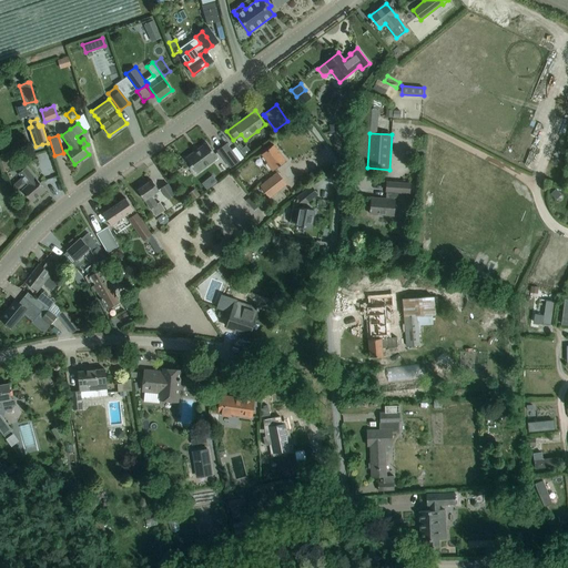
[(217,158),(206,143),(186,158),(192,166),(190,168),(193,172),(195,171),(196,173),(217,158)]
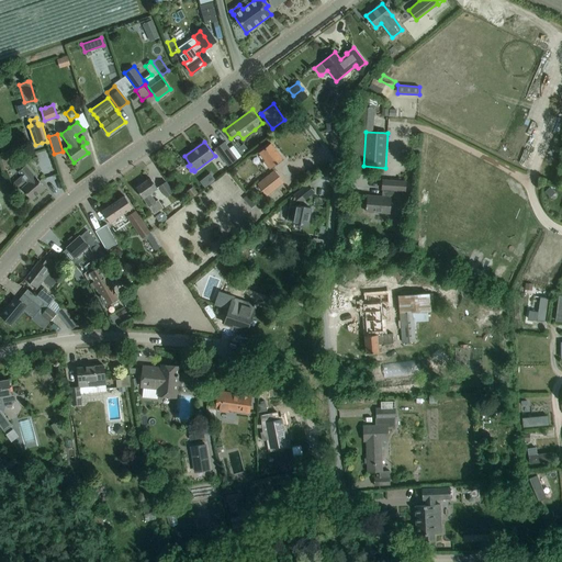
[(228,166),(236,160),(224,142),(215,148),(228,166)]
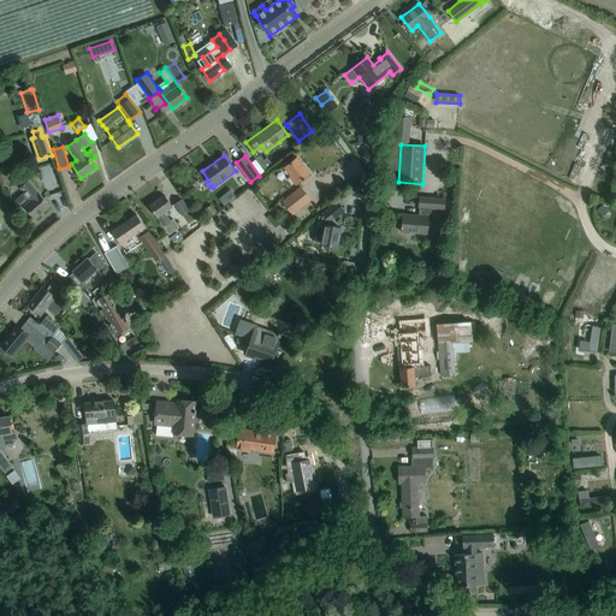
[(284,167),(290,175),(289,176),(296,184),(309,173),(296,157),(284,167)]
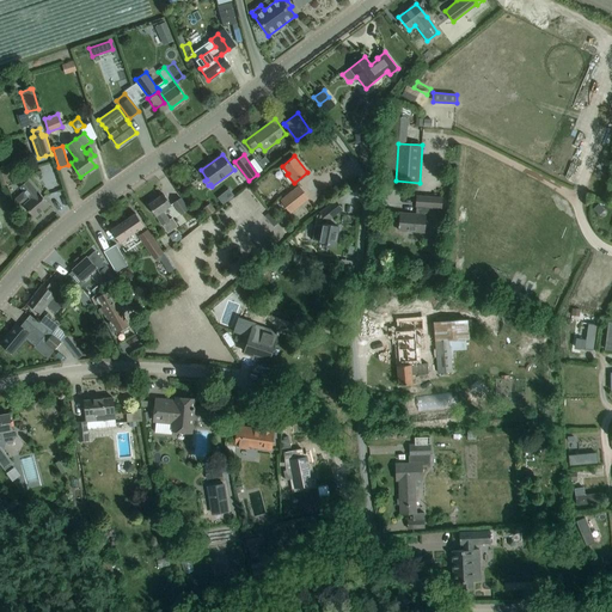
[(22,206),(23,204),(34,218),(49,203),(38,191),(38,193),(28,179),(20,187),(24,190),(16,197),(14,202),(18,206),(22,206)]
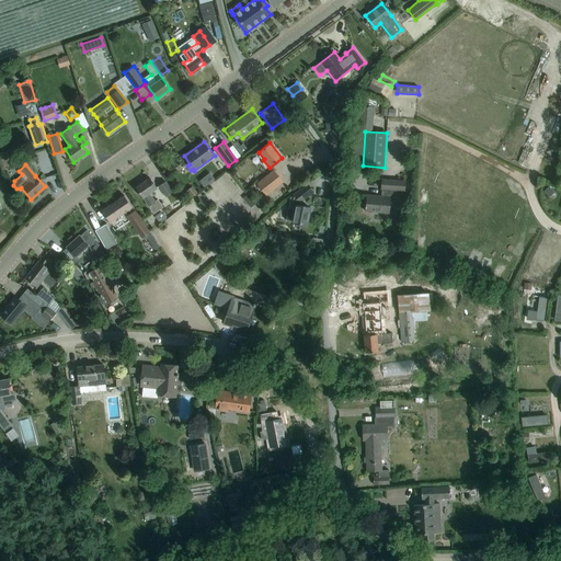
[(274,170),(265,176),(256,184),(266,195),(283,182),(274,170)]
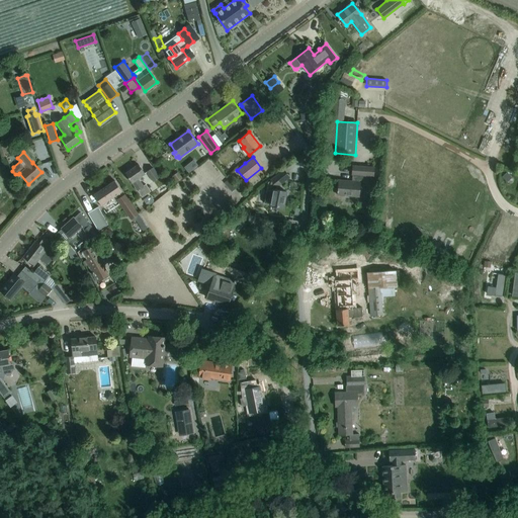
[(145,174),(144,173),(139,164),(125,173),(132,181),(138,190),(137,190),(142,197),(151,191),(146,184),(143,186),(138,178),(145,174)]
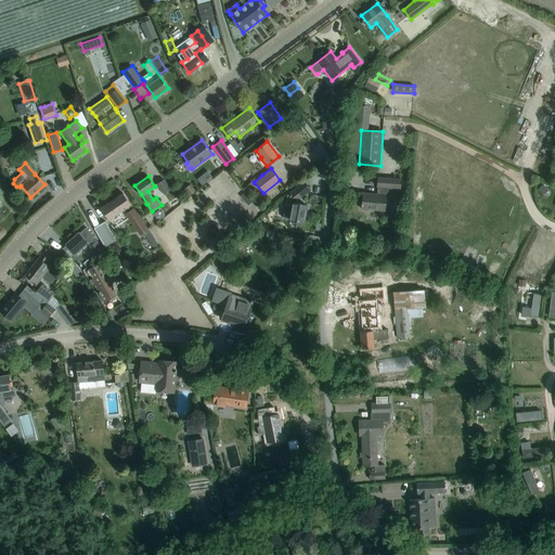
[(377,186),(377,194),(363,193),(362,204),(361,204),(361,205),(362,206),(362,209),(372,210),(385,210),(386,195),(399,196),(401,179),(378,178),(377,186)]
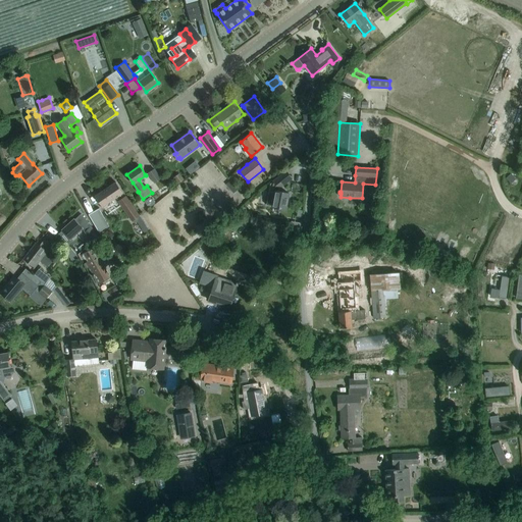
[(153,183),(160,178),(154,169),(148,173),(153,183)]
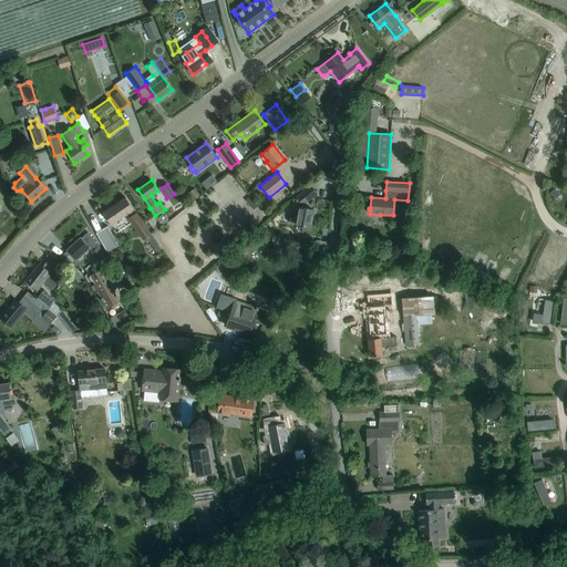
[(294,199),(292,205),(302,207),(302,205),(316,194),(310,186),(297,197),(294,199)]
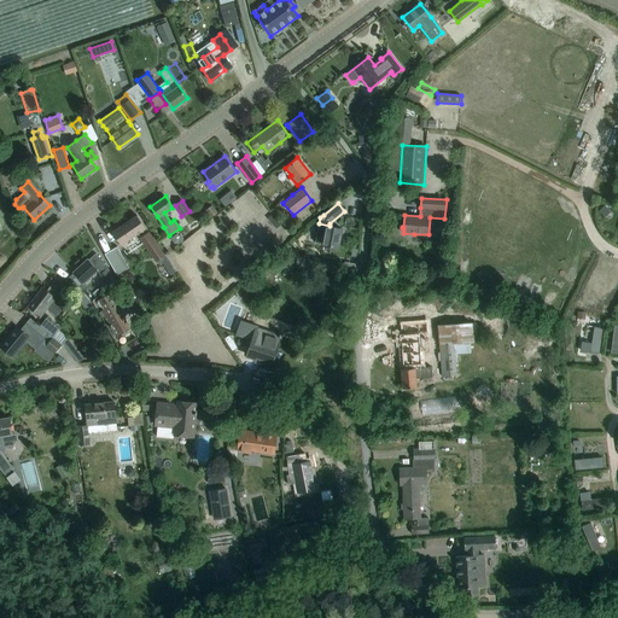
[(213,205),(204,211),(210,220),(219,214),(213,205)]
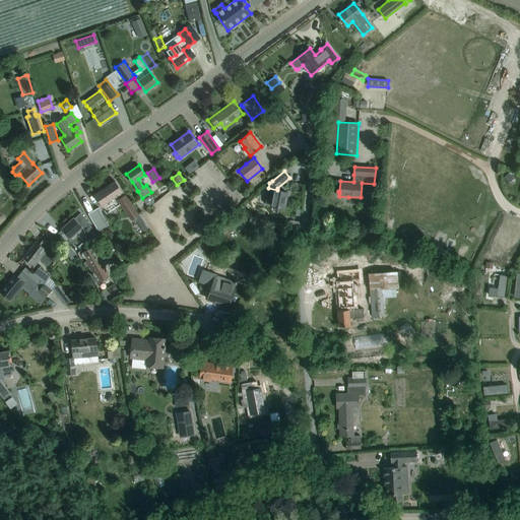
[(115,181),(108,186),(94,195),(102,206),(115,197),(131,220),(132,219),(134,223),(136,221),(143,232),(149,228),(140,214),(138,215),(125,195),(123,196),(121,193),(123,192),(115,181)]
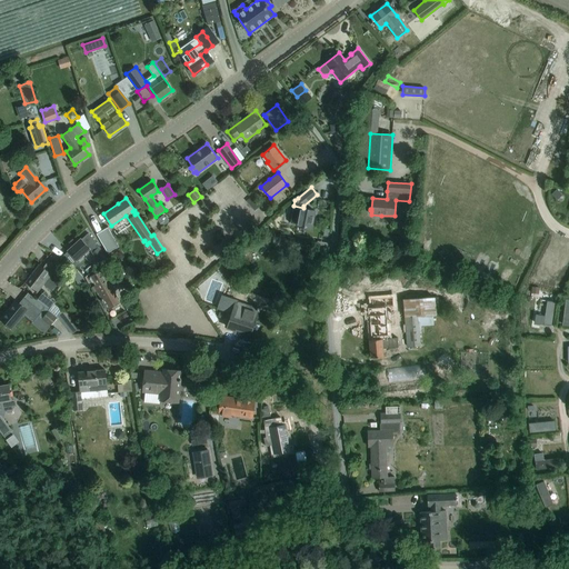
[(290,223),(311,227),(313,210),(303,208),(293,206),(290,223)]
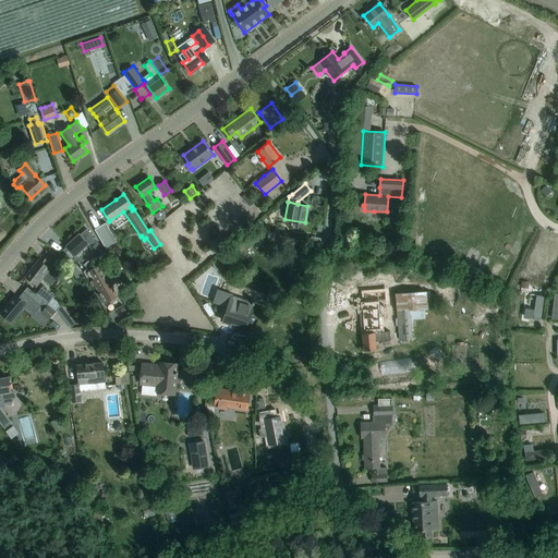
[(154,215),(159,222),(166,218),(160,210),(154,215)]
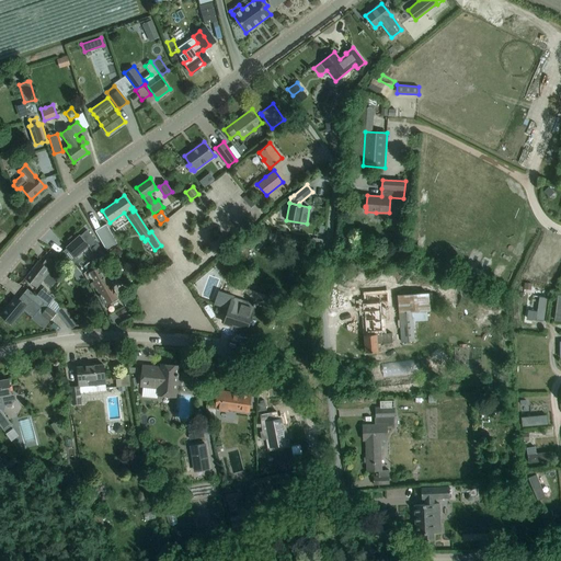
[(106,224),(94,230),(105,249),(117,242),(106,224)]
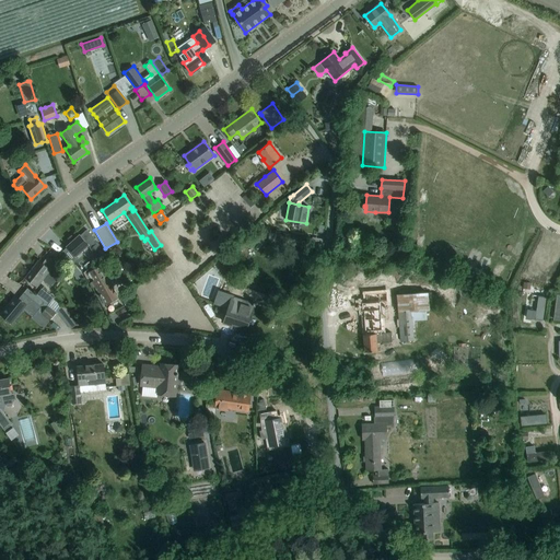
[(67,246),(59,254),(73,264),(79,259),(76,256),(88,245),(91,248),(96,243),(93,240),(94,238),(86,230),(80,235),(79,235),(67,246)]
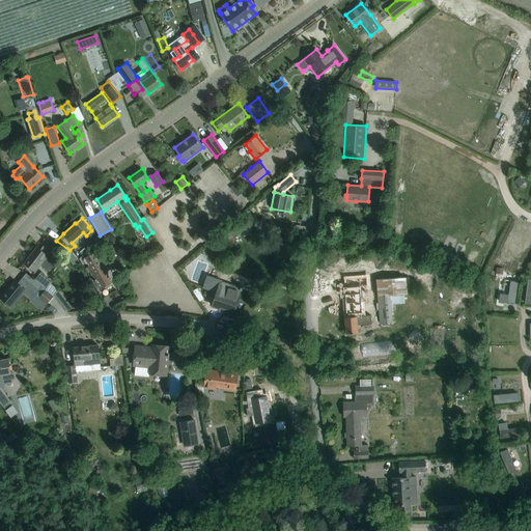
[(90,241),(86,245),(90,250),(94,246),(90,241)]
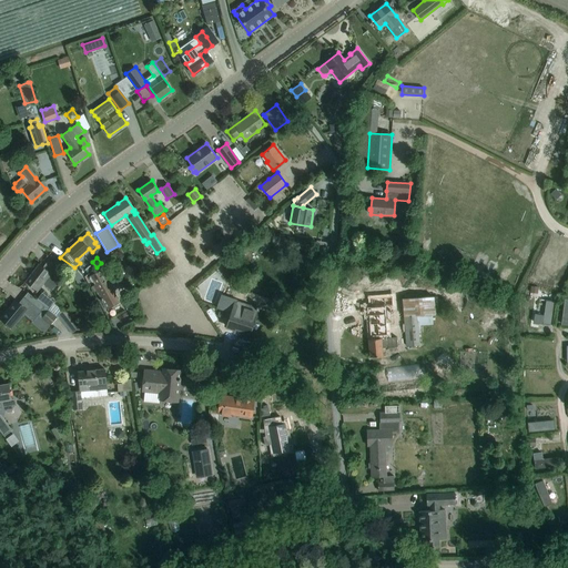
[(51,290),(52,288),(60,280),(39,264),(26,282),(38,292),(43,284),(51,290)]
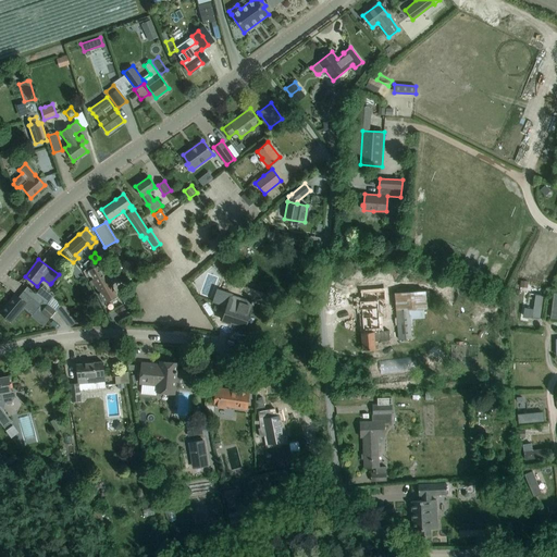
[(77,277),(83,273),(75,264),(70,269),(77,277)]
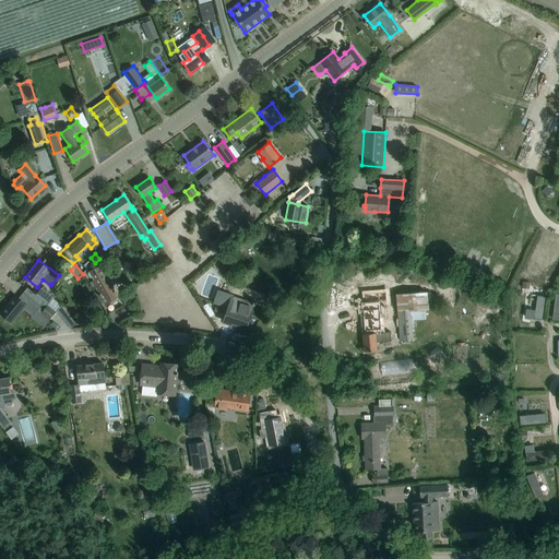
[(99,265),(90,272),(94,280),(92,282),(105,305),(117,297),(99,265)]
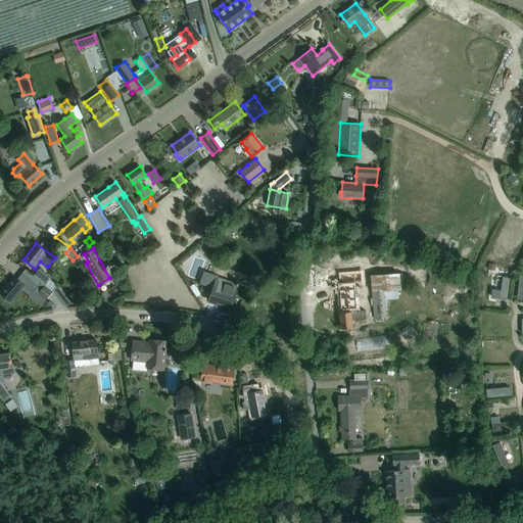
[(46,299),(52,291),(44,285),(34,276),(26,269),(17,279),(13,276),(0,292),(0,293),(10,302),(20,289),(30,296),(35,290),(46,299)]
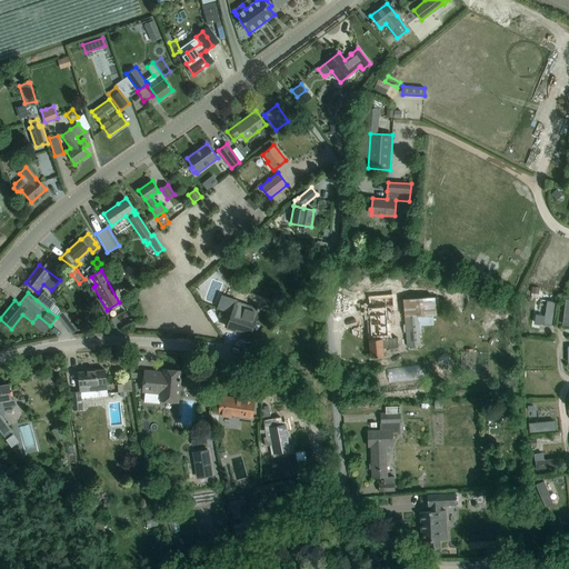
[(48,310),(53,303),(55,302),(42,292),(37,300),(48,310)]
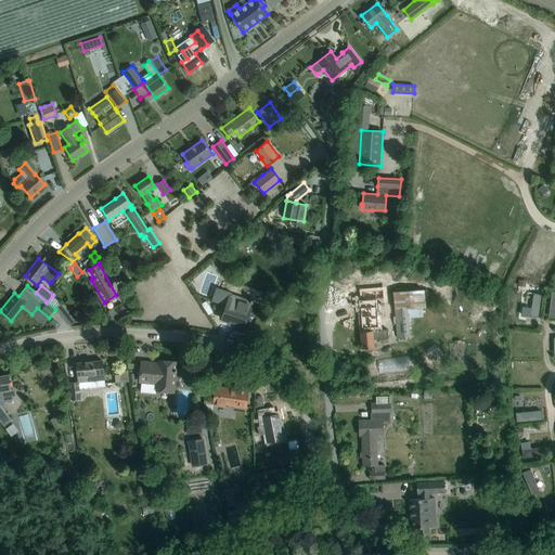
[(124,302),(131,298),(126,287),(120,291),(124,295),(120,296),(124,302)]
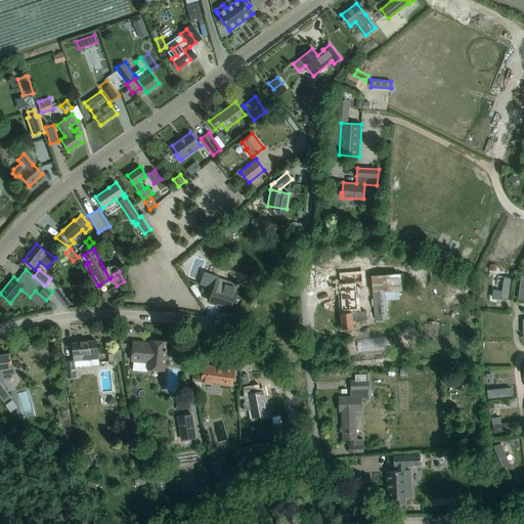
[(205,272),(204,274),(201,284),(214,288),(209,302),(216,304),(216,302),(230,307),(233,297),(237,287),(238,287),(239,282),(237,281),(236,282),(205,272)]
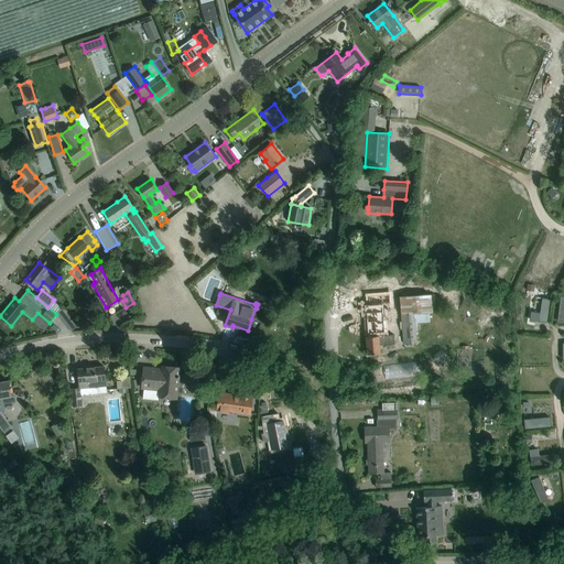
[(548,293),(546,320),(554,320),(555,294),(548,293)]
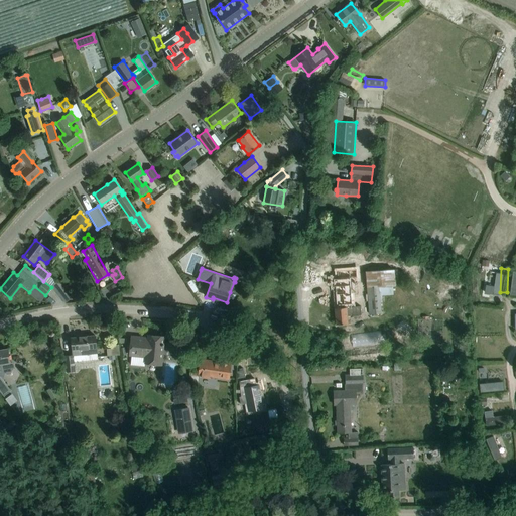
[(356,293),(354,276),(357,276),(356,269),(337,270),(338,278),(332,278),(333,286),(335,286),(337,305),(352,304),(351,293),(356,293)]
